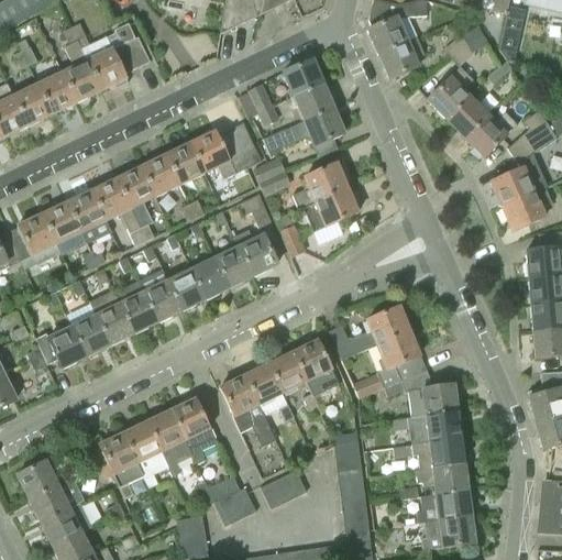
[(28,18),(17,0),(4,0),(2,1),(17,24),(28,18)]
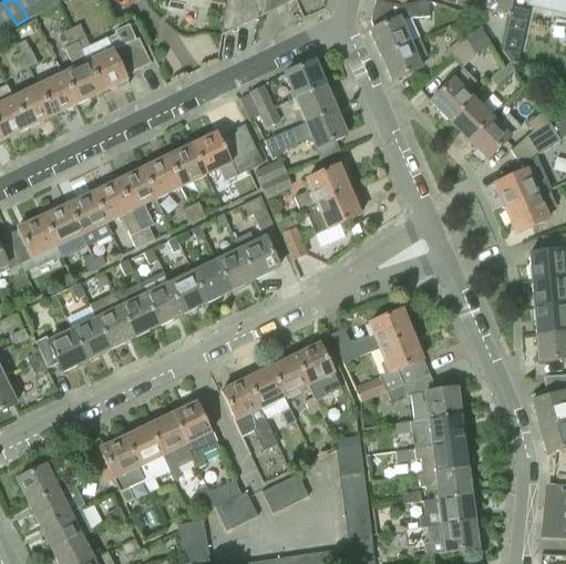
[(38,12),(31,0),(17,0),(28,18),(38,12)]
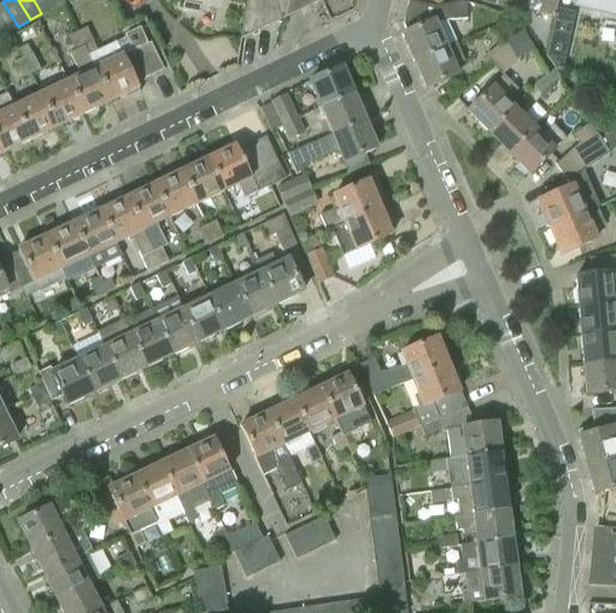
[(53,6),(50,0),(34,0),(41,13),(53,6)]
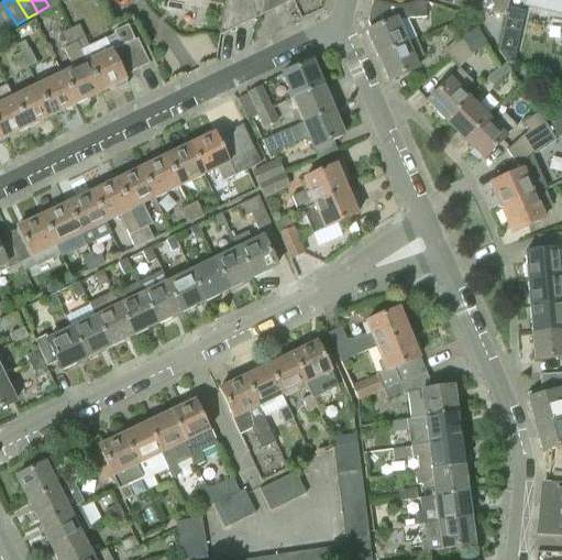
[(228,0),(222,32),(235,25),(262,12),(264,0),(228,0)]
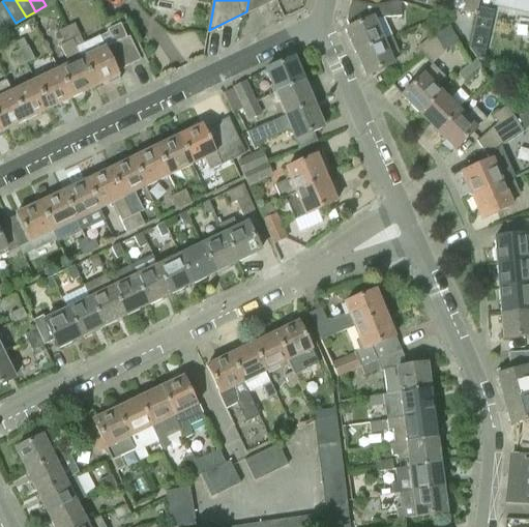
[(248,0),(246,11),(272,0),(248,0)]
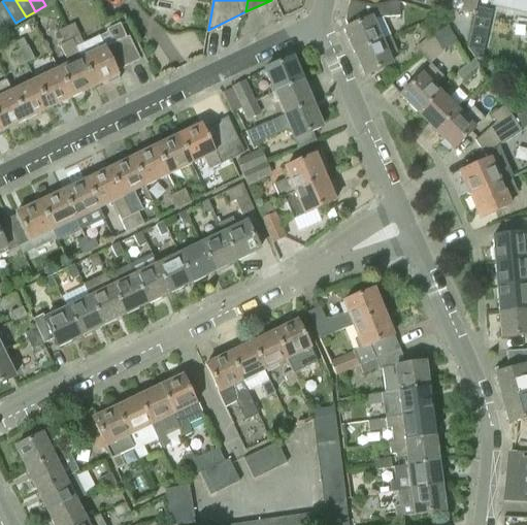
[(355,51),(392,34),(384,15),(400,14),(399,0),(391,0),(373,4),(358,0),(350,0),(346,18),(349,25),(344,27),(355,51)]
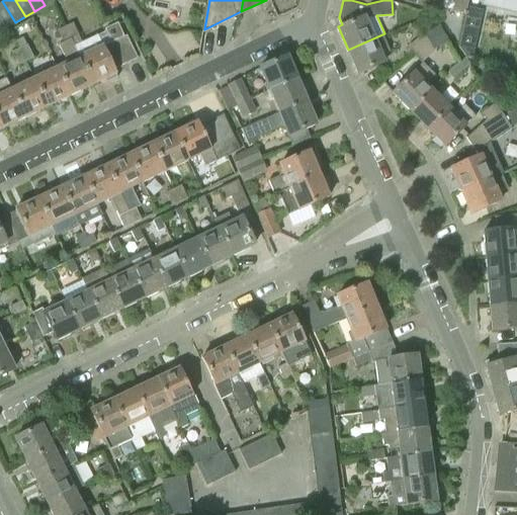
[(467,4),(468,0),(454,0),(453,9),(456,10),(455,14),(463,16),(464,12),(466,12),(467,4)]
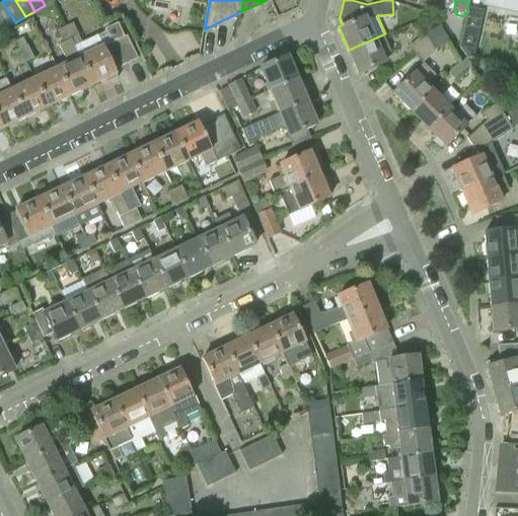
[(484,0),(483,4),(488,5),(485,17),(510,22),(513,12),(517,13),(517,0),(484,0)]
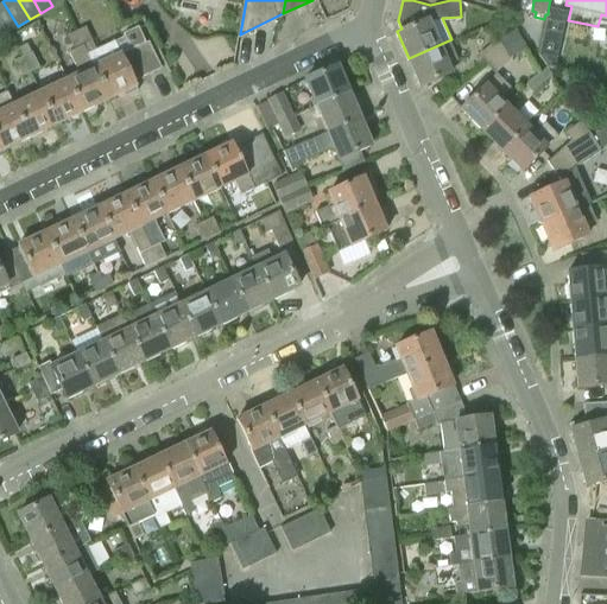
[(2,1),(0,2),(0,23),(6,33),(18,26),(2,1)]
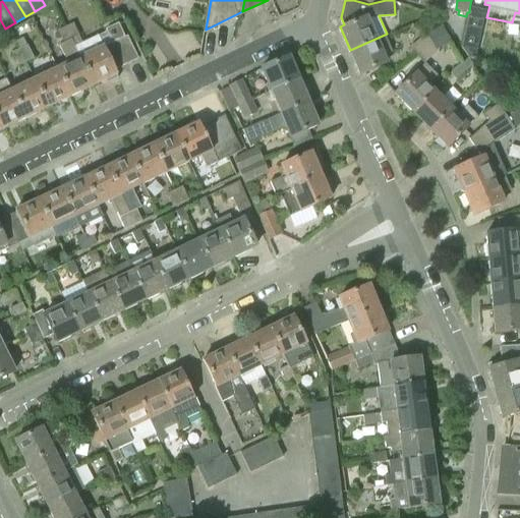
[(470,4),(469,12),(465,30),(480,33),(485,7),(470,4)]
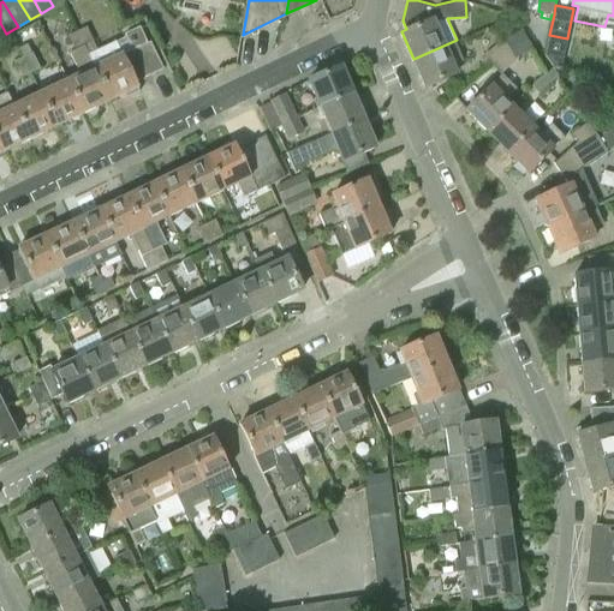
[(132,47),(132,48),(148,41),(141,24),(125,33),(132,47)]
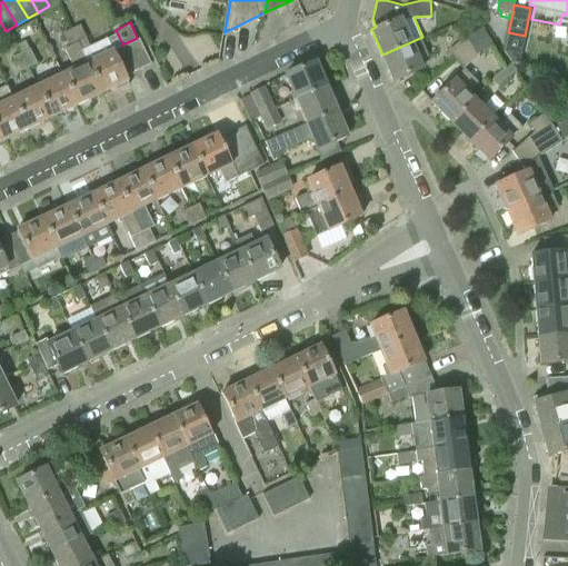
[(72,27),(79,40),(87,36),(81,23),(72,27)]
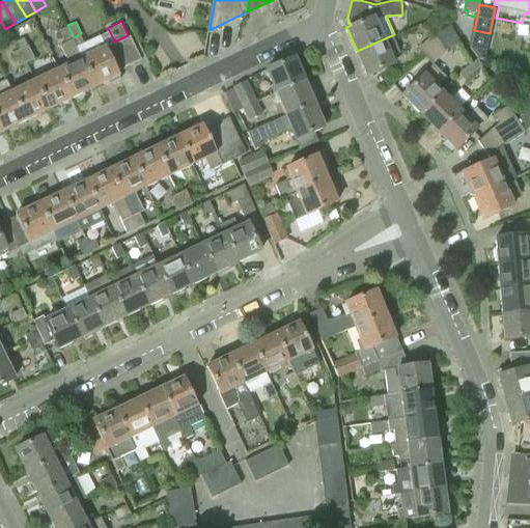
[(426,55),(442,39),(455,31),(451,24),(436,33),(435,32),(417,47),(426,55)]
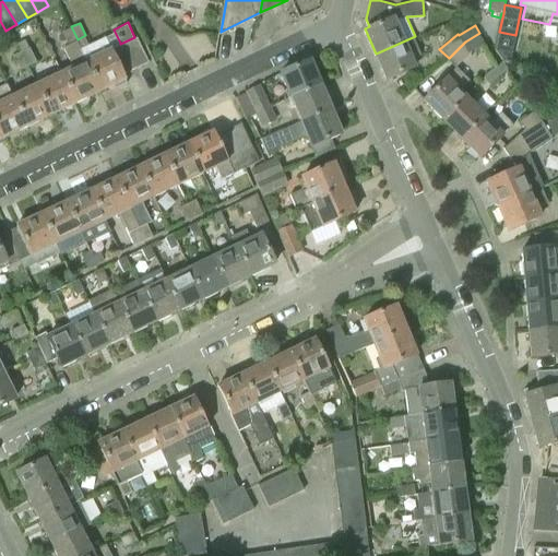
[(76,101),(101,90),(70,27),(62,31),(69,44),(64,46),(72,64),(62,70),(76,101)]
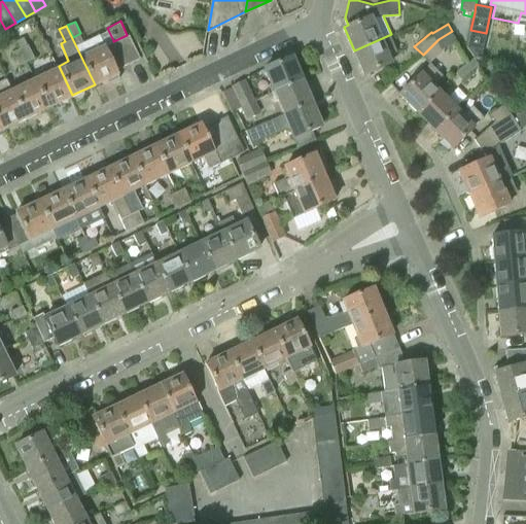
[(444,49),(443,49),(458,39),(452,31),(439,39),(423,55),(430,62),(444,49)]
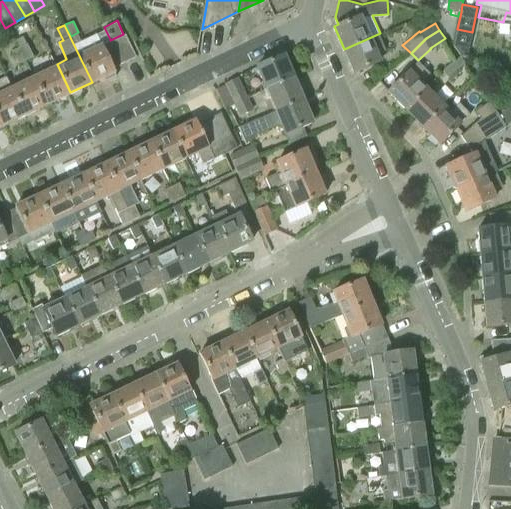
[(97,33),(74,44),(92,82),(115,71),(113,66),(124,62),(113,39),(110,40),(103,44),(97,33)]
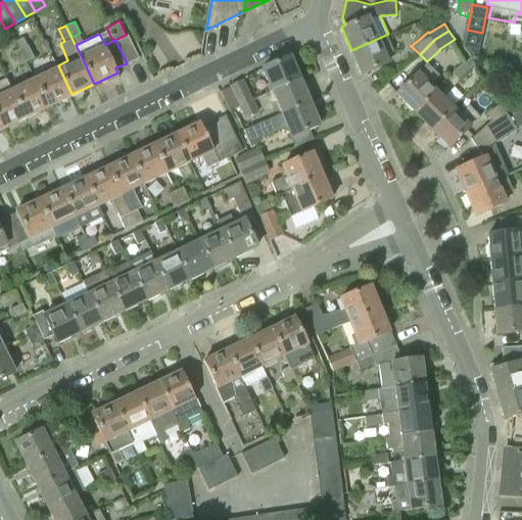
[(115,40),(127,63),(139,56),(129,34),(126,35),(115,40)]
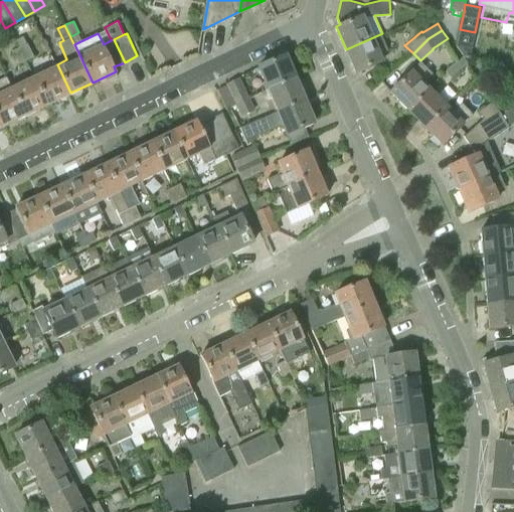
[(356,72),(384,60),(381,53),(389,49),(382,33),(346,49),(356,72)]
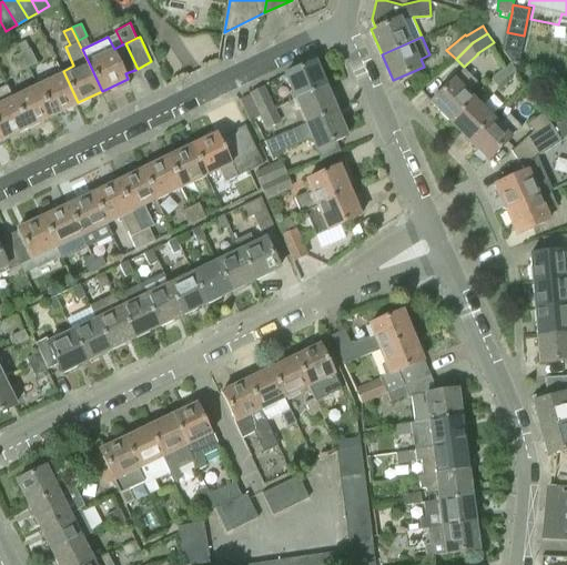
[(29,66),(38,61),(31,47),(22,51),(29,66)]
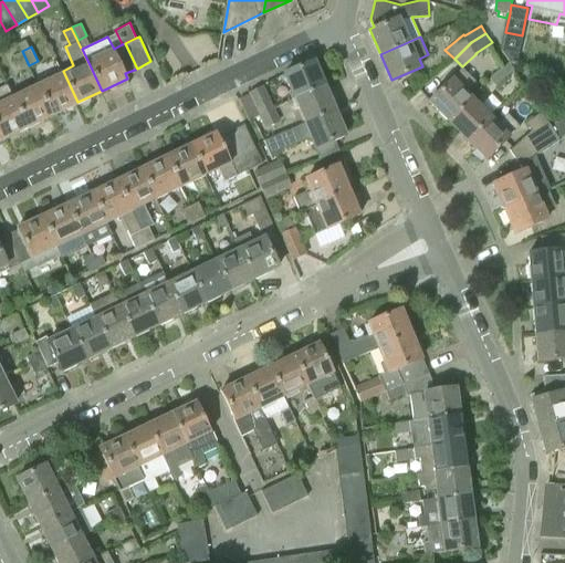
[(21,70),(29,65),(22,51),(13,55),(21,70)]
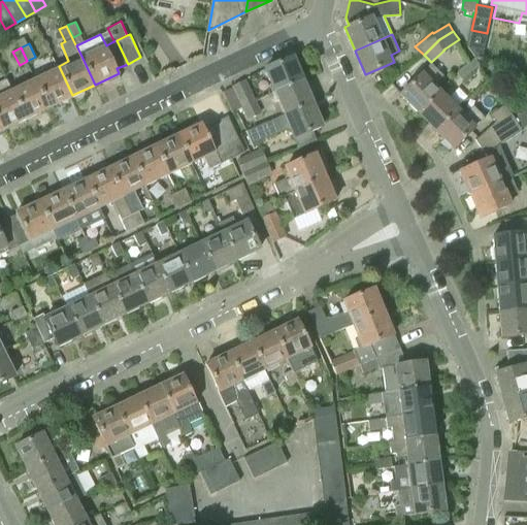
[(276,91),(303,79),(293,56),(266,67),(276,91)]
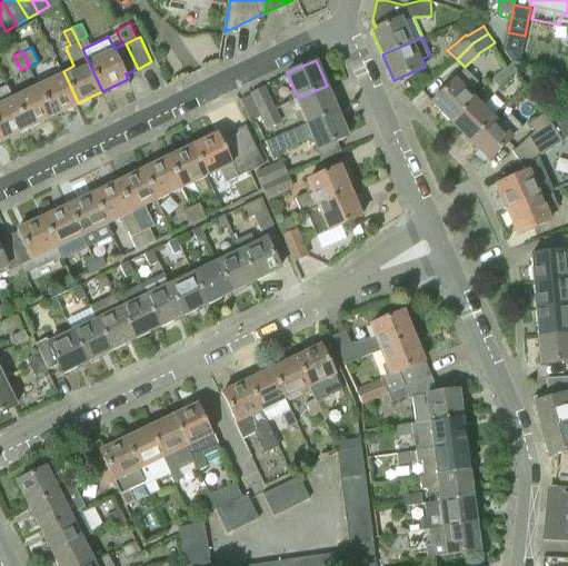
[(492,78),(500,87),(515,72),(507,65),(492,78)]
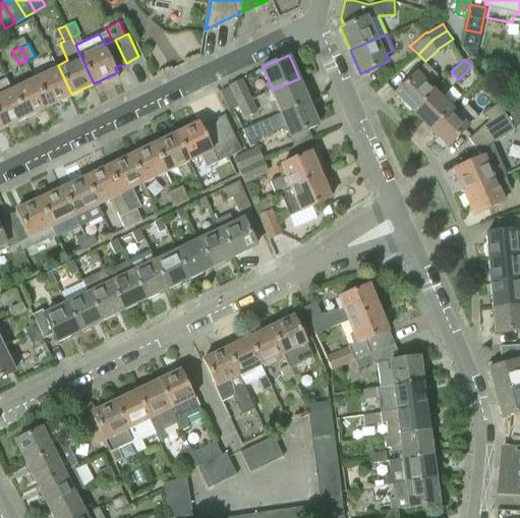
[(413,109),(435,88),(429,82),(438,74),(425,61),(417,70),(396,92),(413,109)]
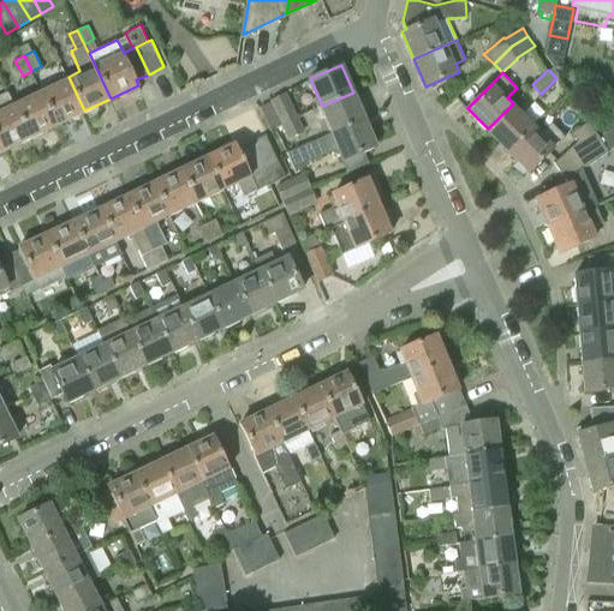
[(58,124),(84,111),(69,77),(41,90),(58,124)]
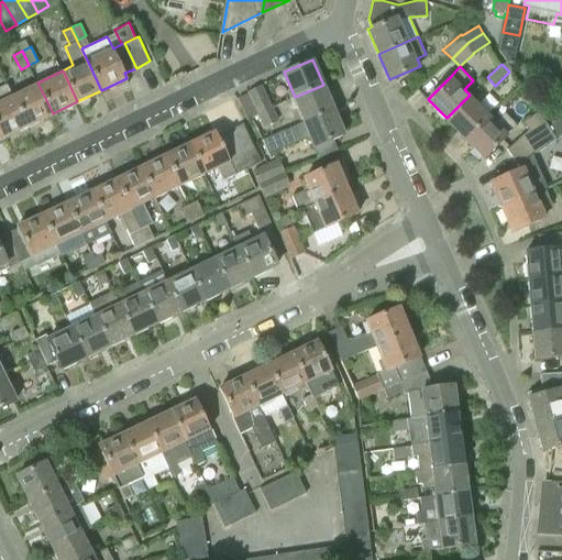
[(29,125),(53,113),(37,83),(13,94),(29,125)]
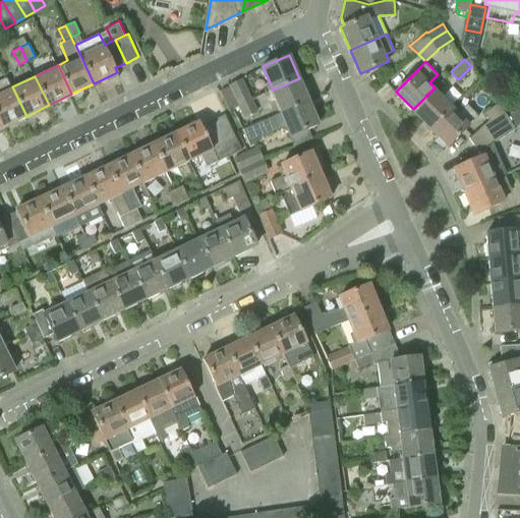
[(240,104),(251,99),(242,77),(230,83),(240,104)]
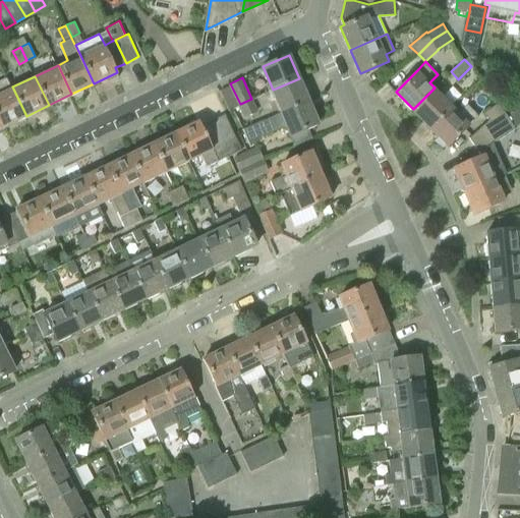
[(283,115),(309,104),(299,78),(273,90),(283,115)]
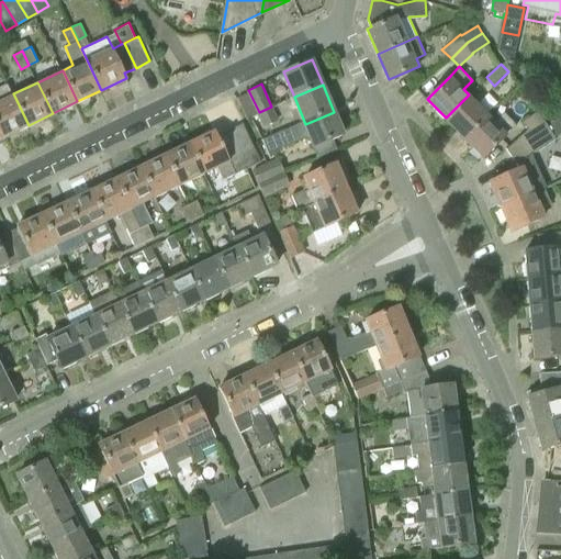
[(0,131),(3,137),(29,125),(13,93),(0,100),(0,131)]
